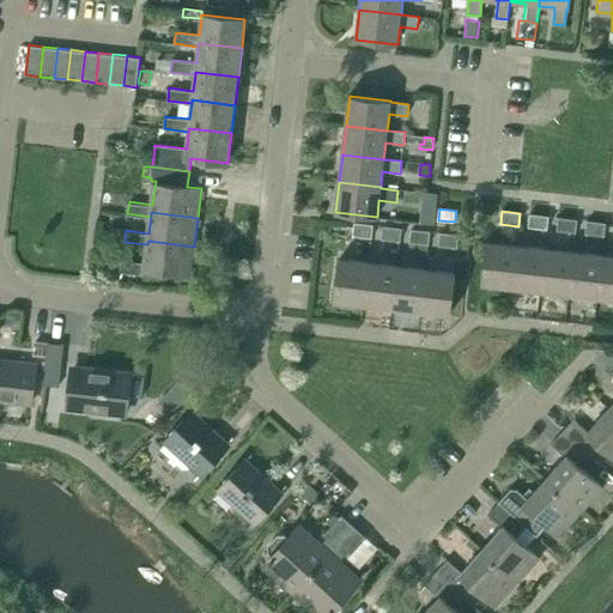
[(530,214),(529,226),(547,229),(548,217),(530,214)]
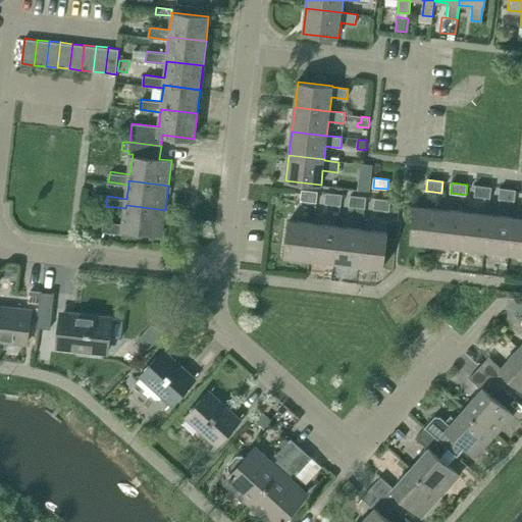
[(476,185),(474,196),(490,198),(491,187),(476,185)]
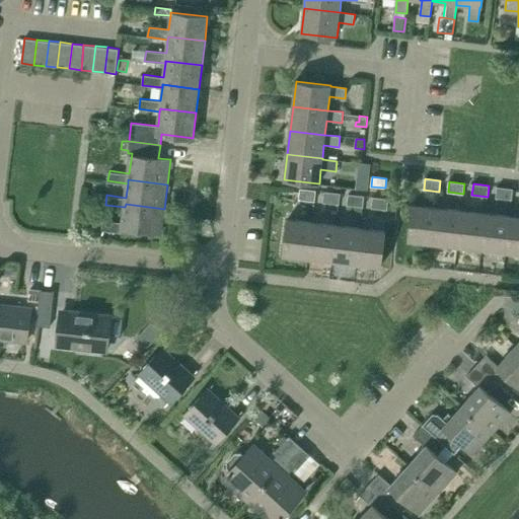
[(497,187),(496,198),(512,200),(513,189),(497,187)]
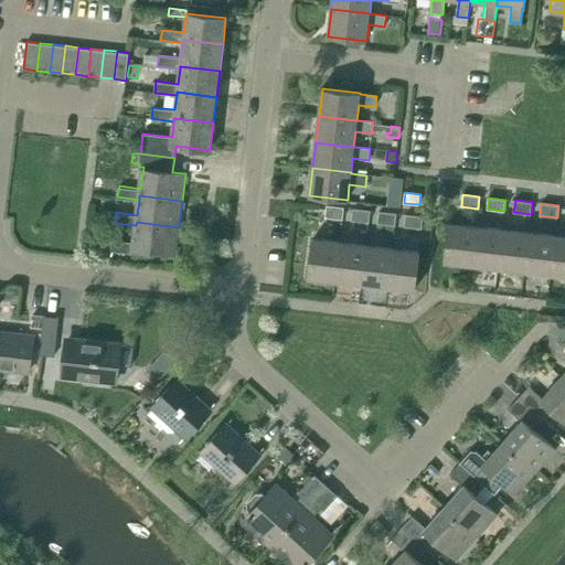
[(344,208),(327,205),(326,217),(342,219),(344,208)]
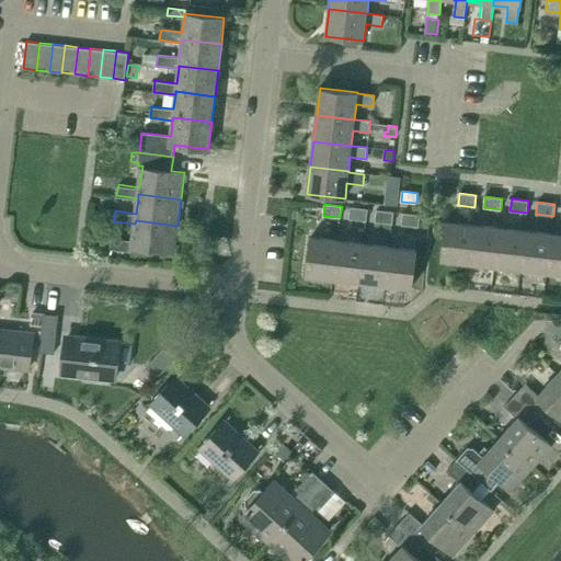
[(368,209),(351,207),(350,218),(366,220),(368,209)]
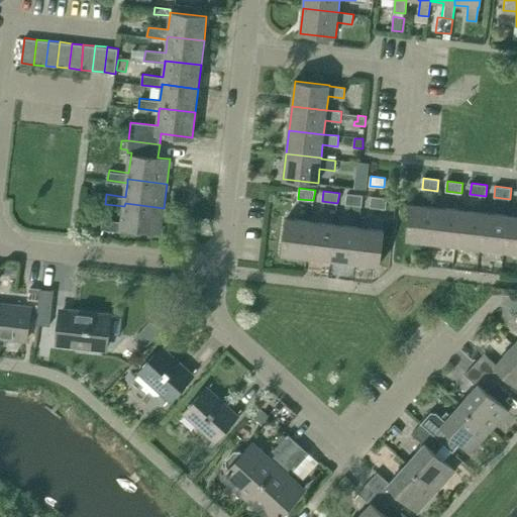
[(347,193),(346,204),(362,206),(364,195),(347,193)]
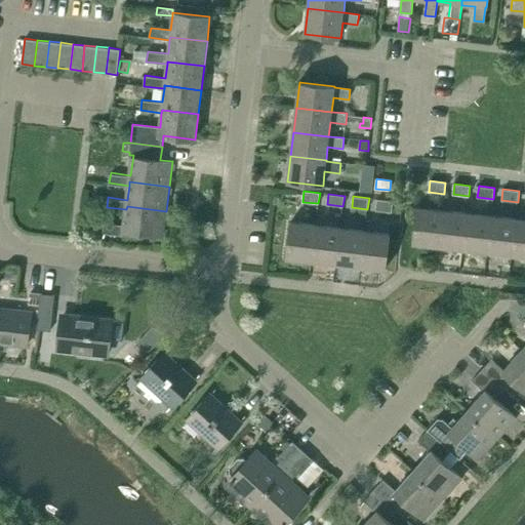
[(375,210),(392,212),(394,201),(377,199),(375,210)]
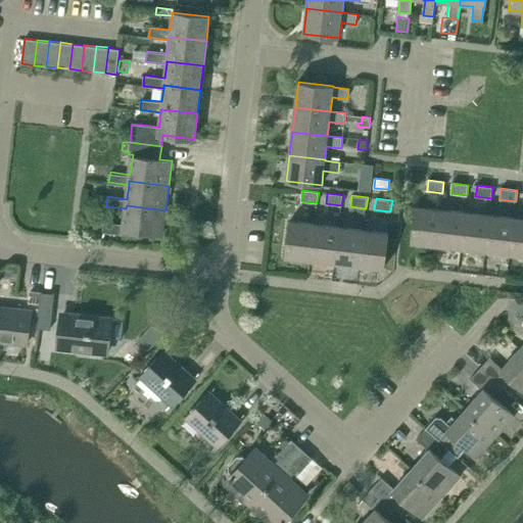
[(125,225),(104,222),(103,232),(123,234),(123,230),(162,235),(165,210),(127,205),(126,208),(125,225)]
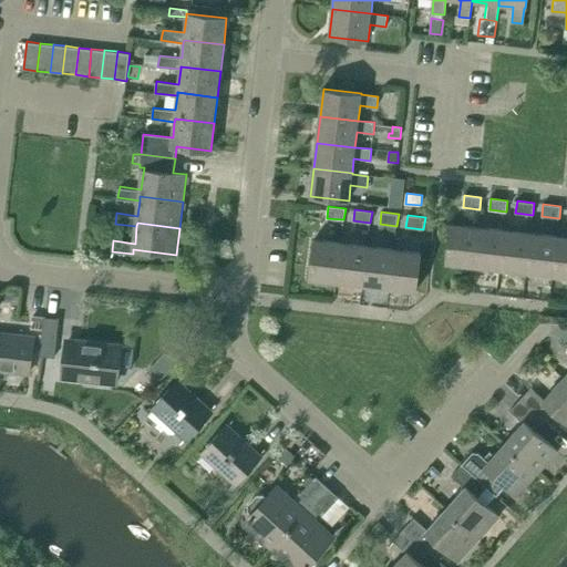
[(451,224),(446,263),(474,266),(478,227),(451,224)]
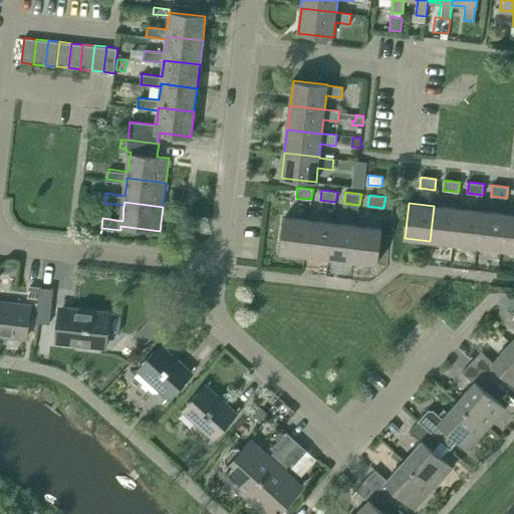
[(434,206),(430,241),(453,244),(458,208),(434,206)]
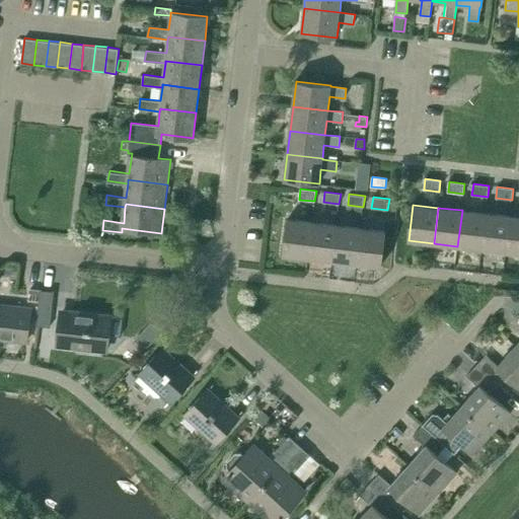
[(462,210),(457,246),(482,248),(486,213),(462,210)]
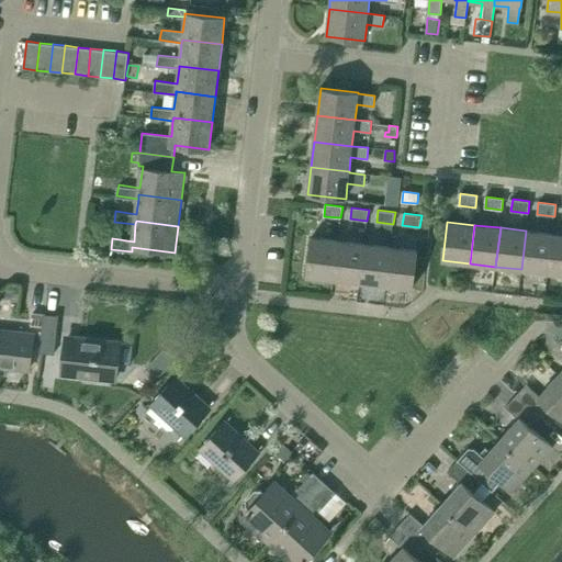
[(521,269),(548,272),(552,234),(526,231),(521,269)]
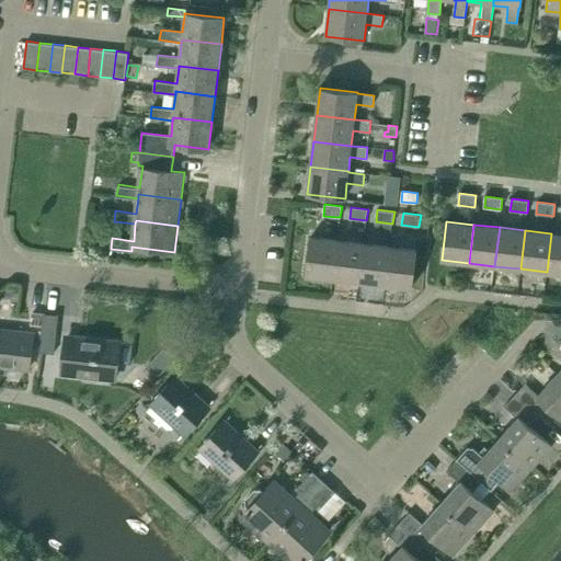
[(547,272),(560,273),(560,235),(551,233),(547,272)]
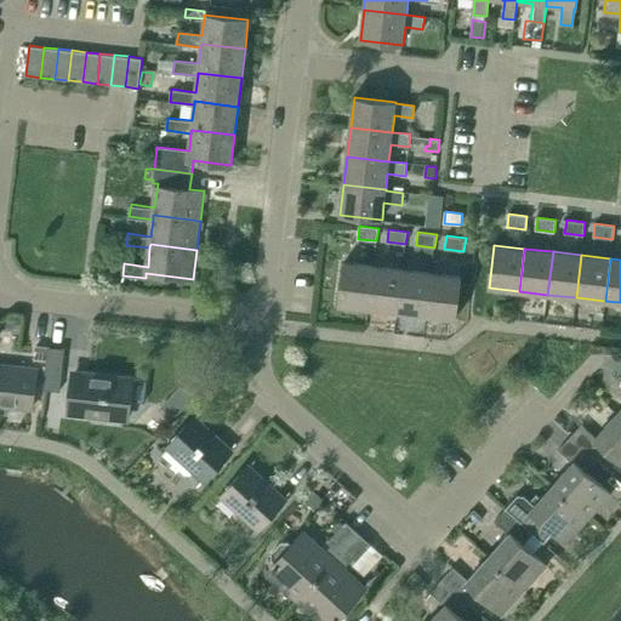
[(340,305),(369,308),(374,266),(345,262),(340,305)]
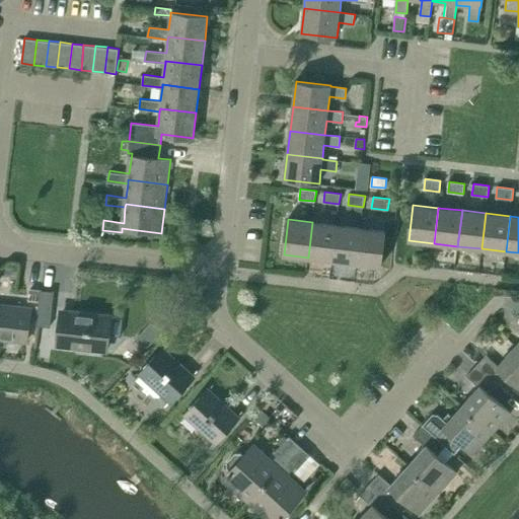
[(308,257),(332,261),(337,225),(312,222),(308,257)]
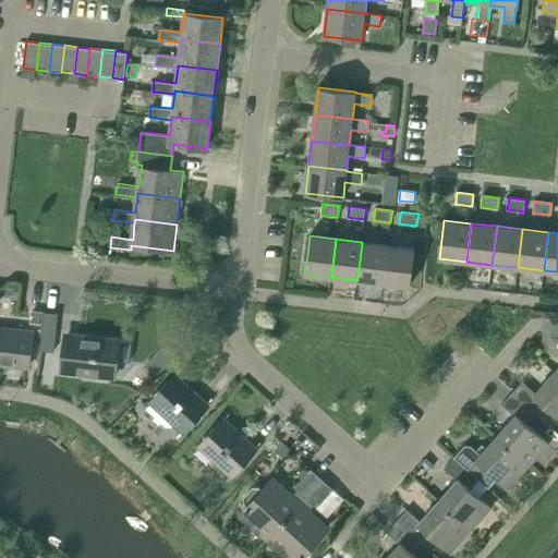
[(358,280),(383,283),(388,245),(362,242),(358,280)]
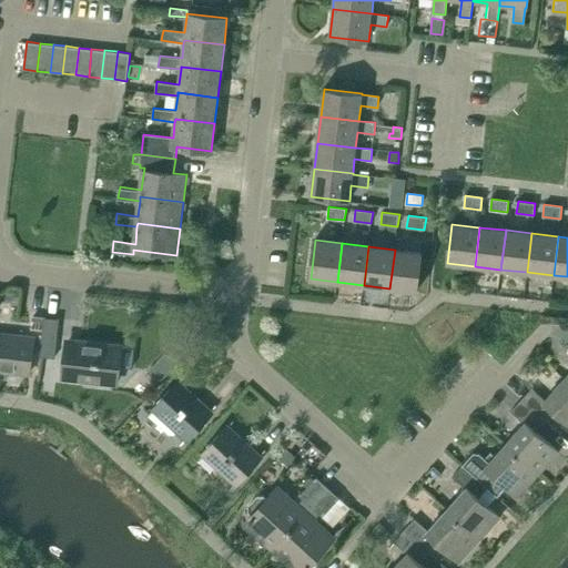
[(395,250),(389,288),(417,292),(422,253),(395,250)]
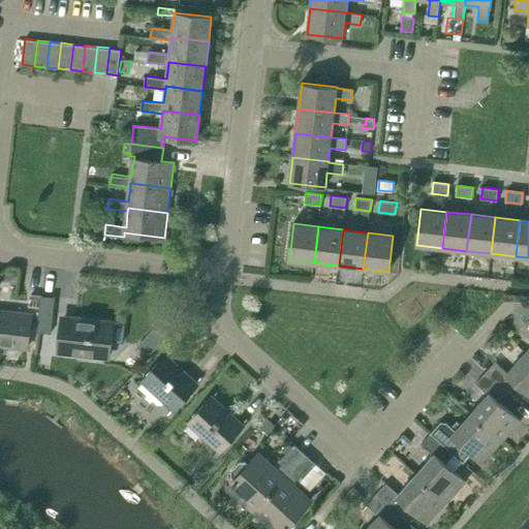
[(40,297),(36,332),(51,334),(55,298),(40,297)]
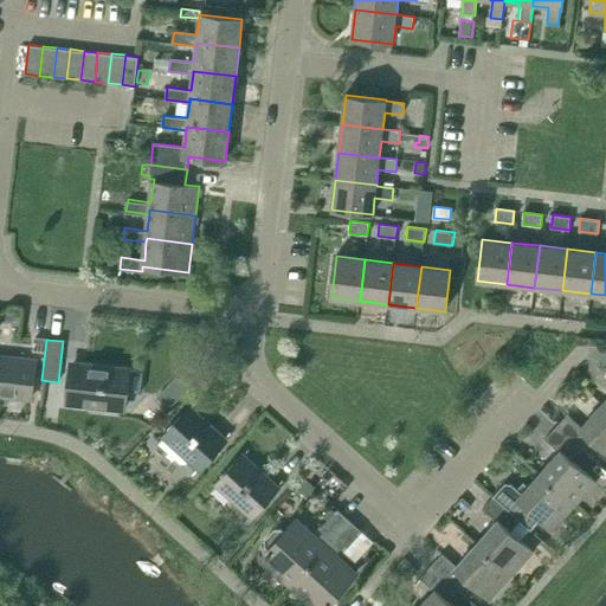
[(0,359),(0,394),(32,399),(37,359),(19,358),(19,361),(0,359)]
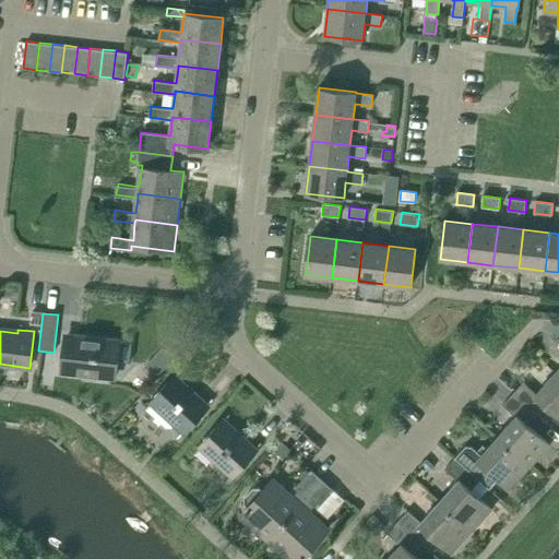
[(68,336),(63,371),(114,377),(117,342),(68,336)]
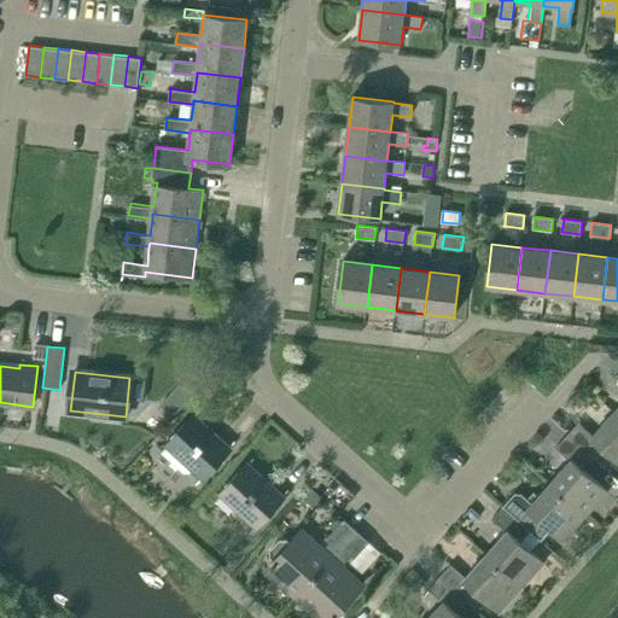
[(159,408),(172,419),(191,397),(179,386),(159,408)]
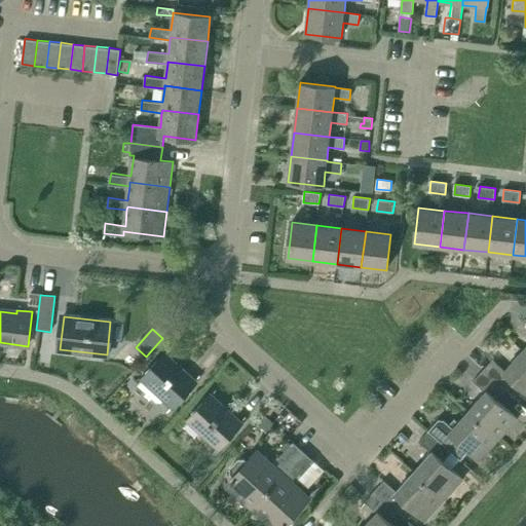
[(504,370),(493,360),(483,371),(505,391),(515,381),(525,390),(525,353),(522,350),(504,370)]
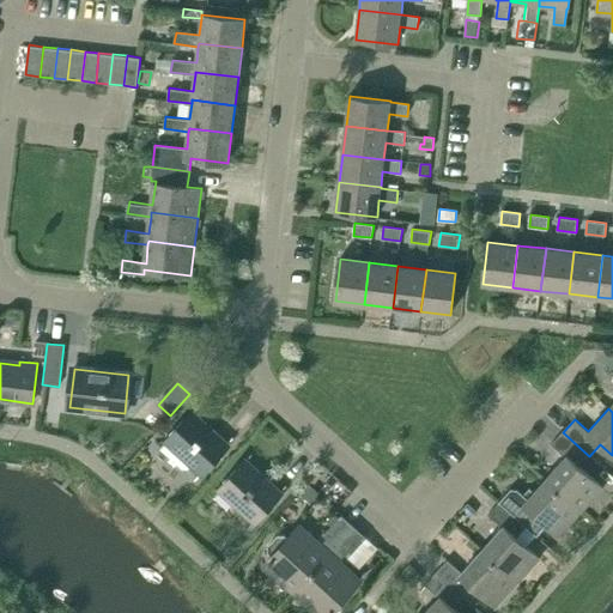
[(228,444),(193,412),(167,441),(201,473),(228,444)]
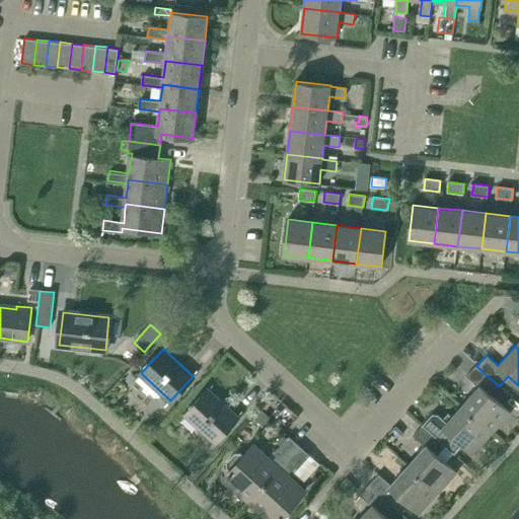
[(478,386),(461,406),(493,434),(511,413),(491,394),(499,386),(476,366),(466,376),(478,386)]
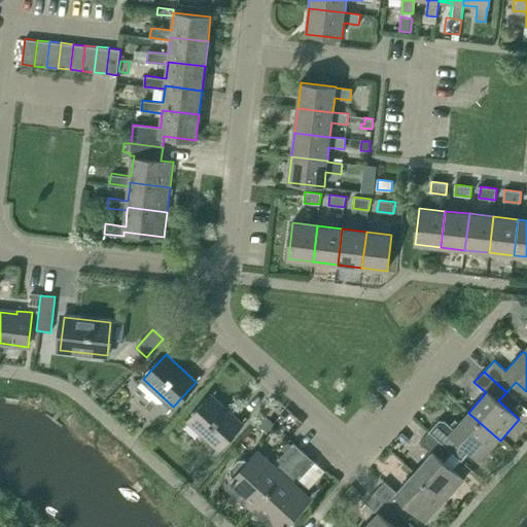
[(242,423),(211,396),(188,421),(219,449),(242,423)]
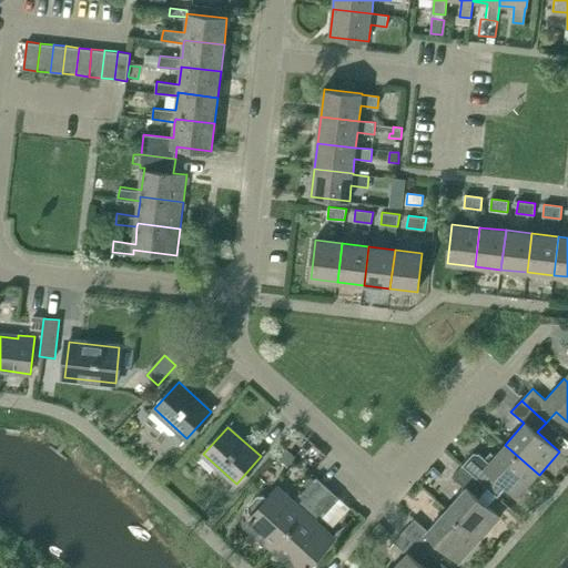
[(474,454),(463,465),(487,488),(497,477),(519,496),(539,475),(505,445),(486,465),(474,454)]
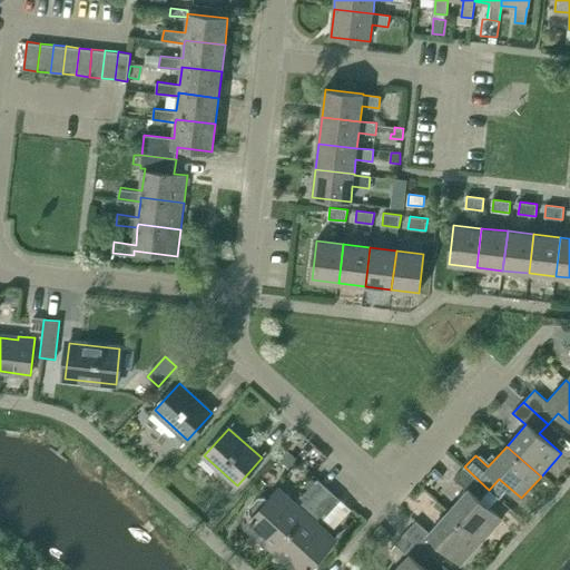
[(279,460),(288,468),(296,459),(287,451),(279,460)]
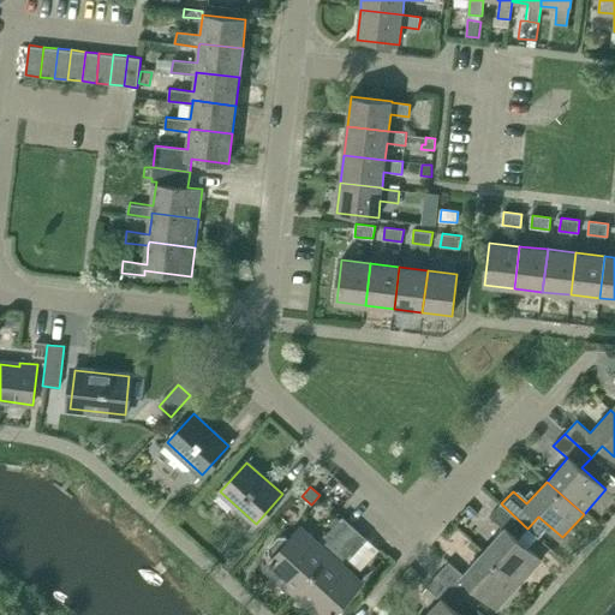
[(518,539),(527,529),(501,503),(490,517),(505,530),(483,553),(520,585),(542,561),(518,539)]
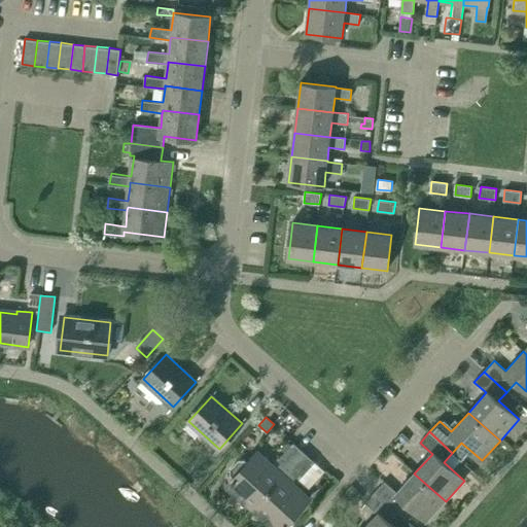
[(259,453),(250,463),(246,460),(239,460),(230,470),(231,476),(236,480),(231,486),(254,507),(304,453),(293,444),(279,459),(282,462),(277,468),(259,453)]
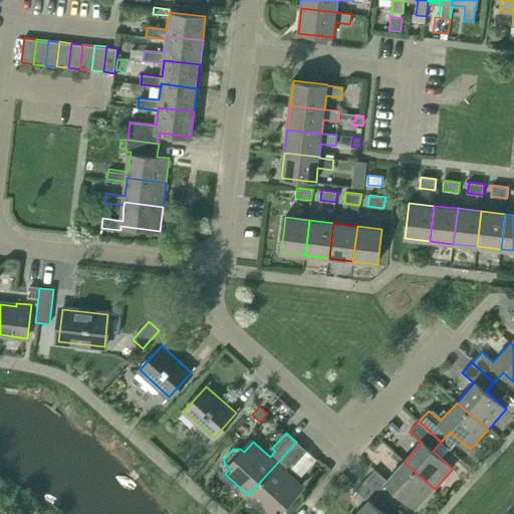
[(248,495),(269,513),(273,513),(300,485),(284,470),(289,465),(293,467),(307,451),(297,442),(248,495)]
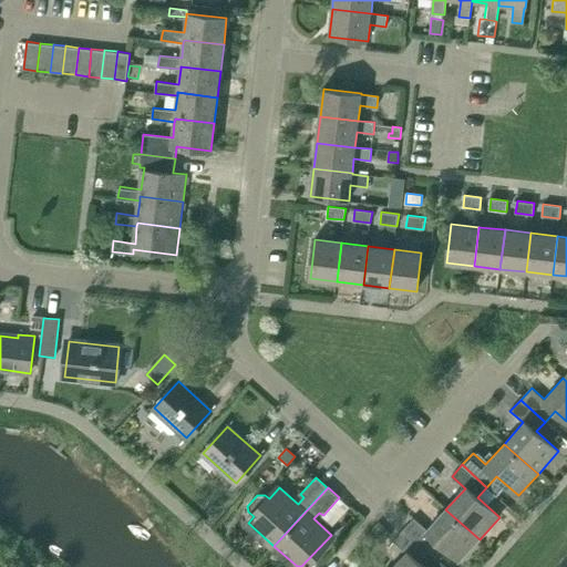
[(414,518),(403,531),(428,553),(437,542),(459,562),(480,539),(445,509),(428,531),(414,518)]
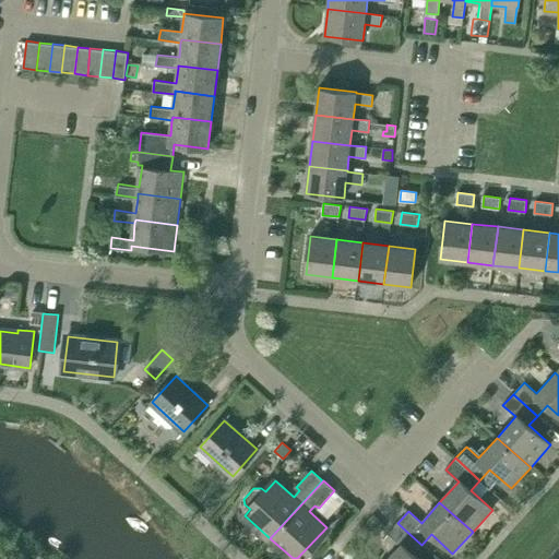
[(397,523),(388,534),(401,545),(388,558),(418,558),(413,554),(421,545),(397,523)]
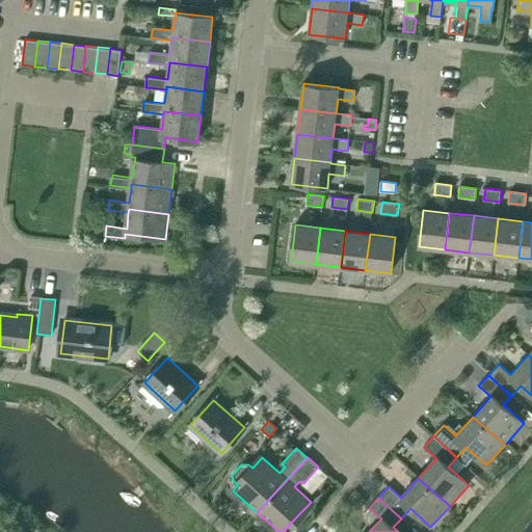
All buildings are outlined.
